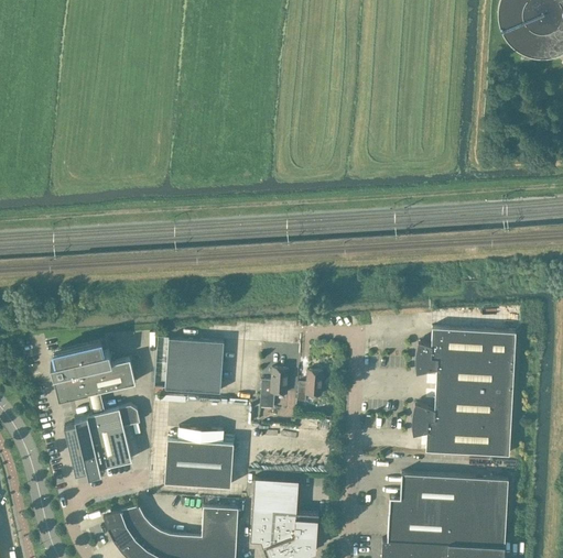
[(417,358),(415,360),(415,369),(418,375),(437,372),(435,412),(415,405),(414,409),(413,419),(412,422),(413,430),(414,437),(428,435),(426,452),(510,457),(517,335),(433,330),(432,348),(419,343),(418,348),(417,358)]
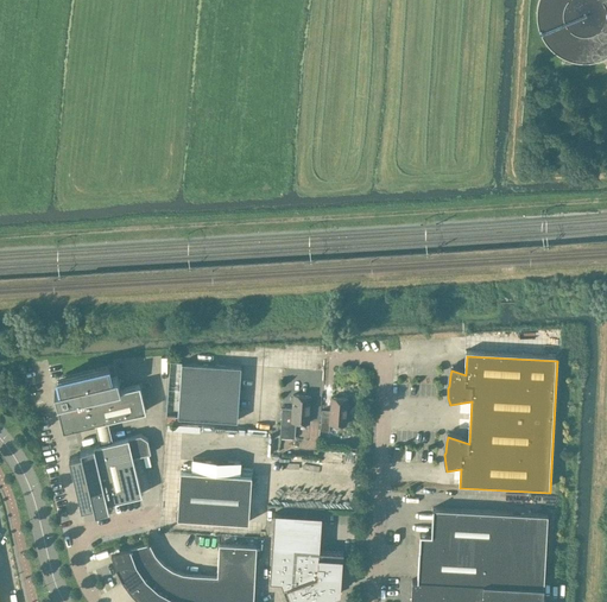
[(183,368),(179,422),(239,426),(240,403),(242,403),(242,395),(240,395),(242,372),(183,368)]
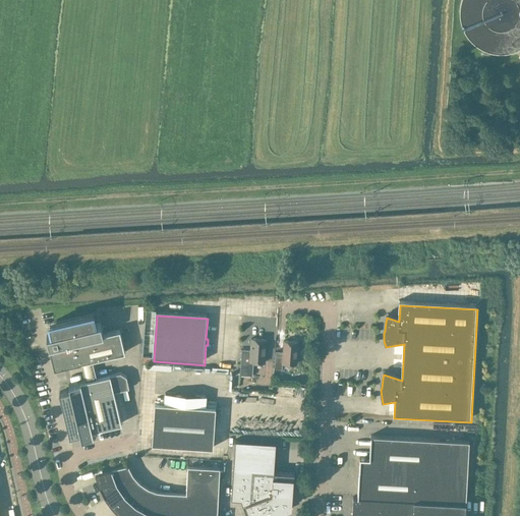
[(82,367),(126,356),(121,334),(104,338),(102,328),(97,329),(94,319),(50,329),(53,339),(48,340),(50,352),(51,352),(55,374),(82,367)]
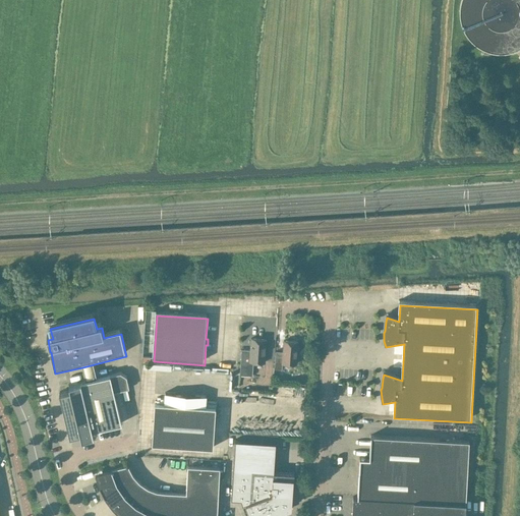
[(240,380),(253,381),(254,366),(266,366),(268,344),(251,343),(251,354),(242,354),(240,380)]
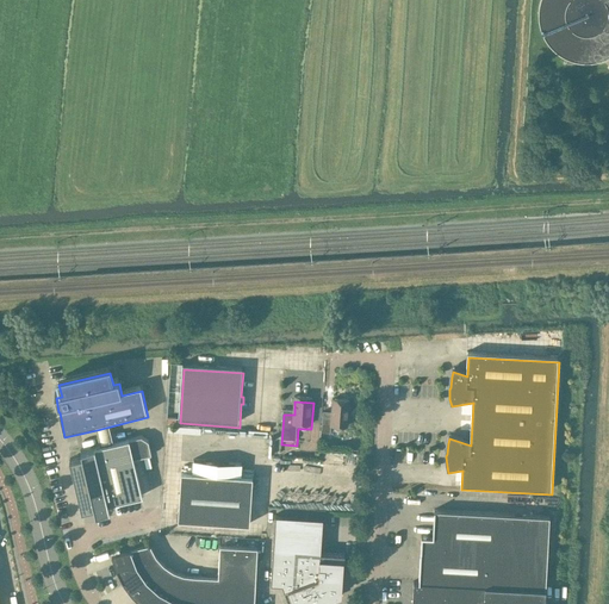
[(323,437),(331,437),(333,430),(348,431),(350,405),(334,404),(333,417),(324,416),(323,437)]
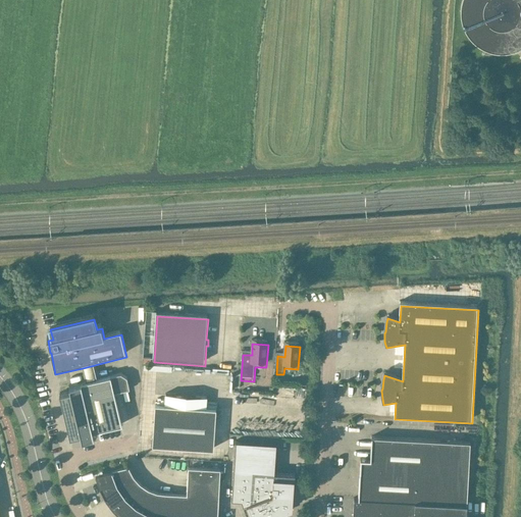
[(71,395),(60,397),(70,441),(82,438),(83,444),(95,441),(94,435),(122,429),(115,397),(131,393),(127,381),(121,377),(111,379),(98,383),(87,385),(70,390),(71,395)]
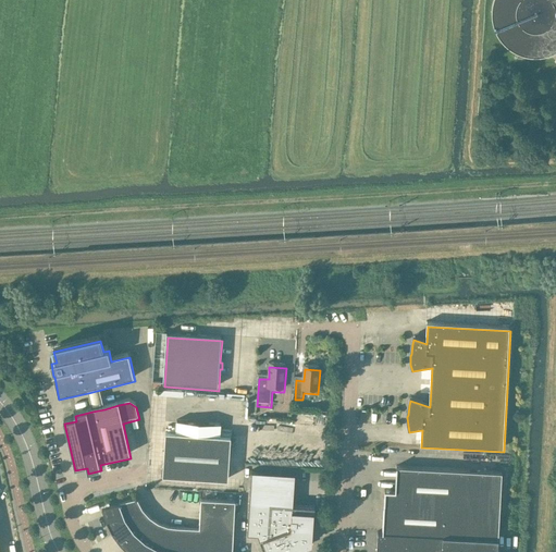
[(229,483),(232,440),(167,436),(163,479),(229,483)]
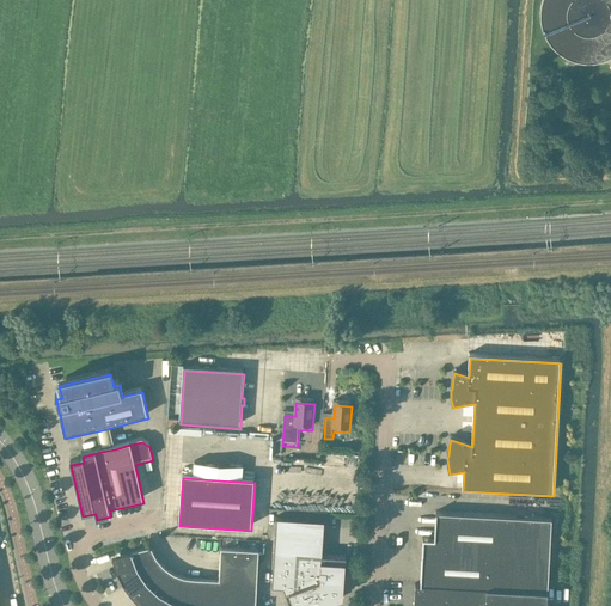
[(421,589),(488,593),(548,597),(549,593),(549,587),(550,552),(553,524),(437,516),(435,543),(423,543),(421,589)]
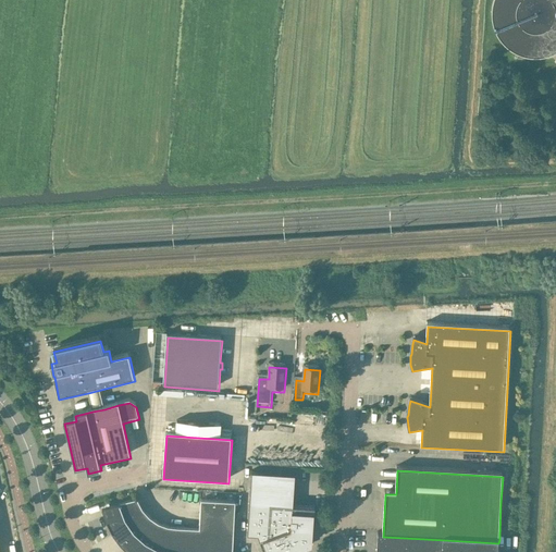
[(252,475),(250,507),(248,538),(258,539),(262,551),(307,551),(306,549),(311,547),(311,541),(313,541),(316,511),(294,510),(296,478),(252,475)]
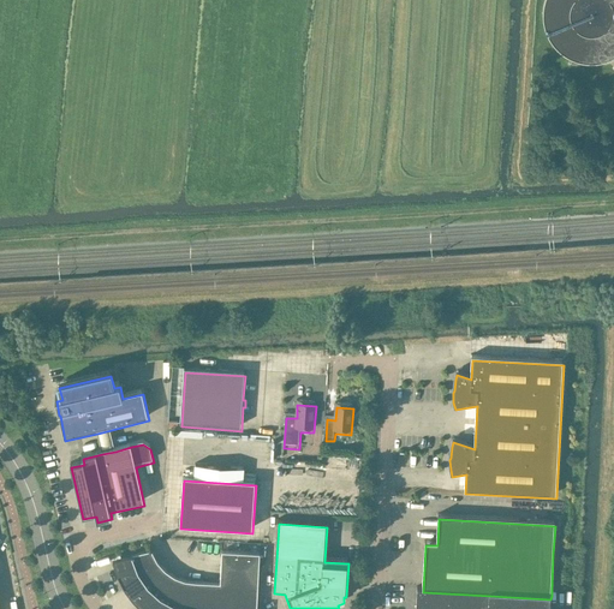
[(159,566),(153,554),(113,563),(118,578),(125,591),(133,603),(138,608),(257,608),(261,557),(222,555),(221,587),(197,586),(186,585),(176,580),(166,574),(159,566)]
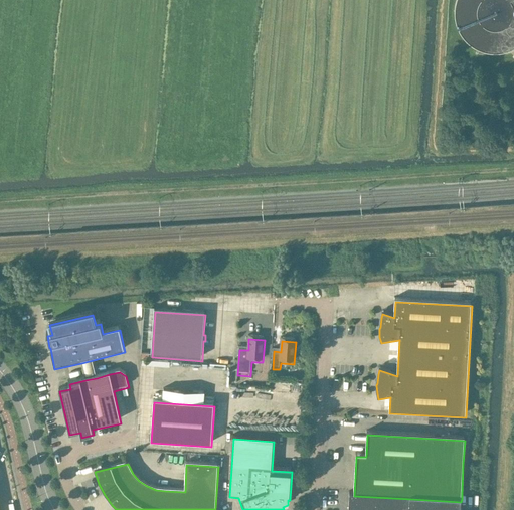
[(350,496),(349,509),(460,509),(461,502),(410,499),(354,496),(350,496)]
